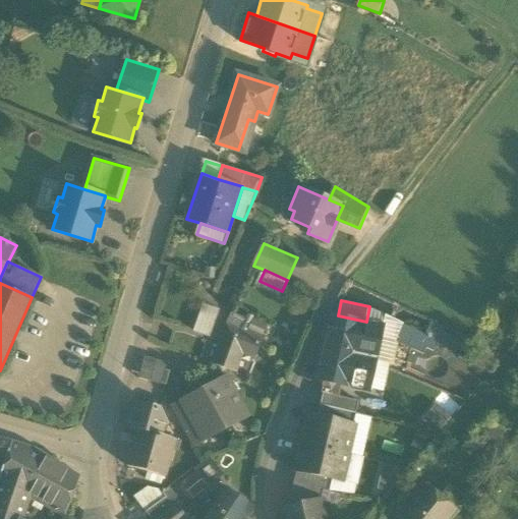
[(206,304),(200,319),(215,324),(220,309),(206,304)]
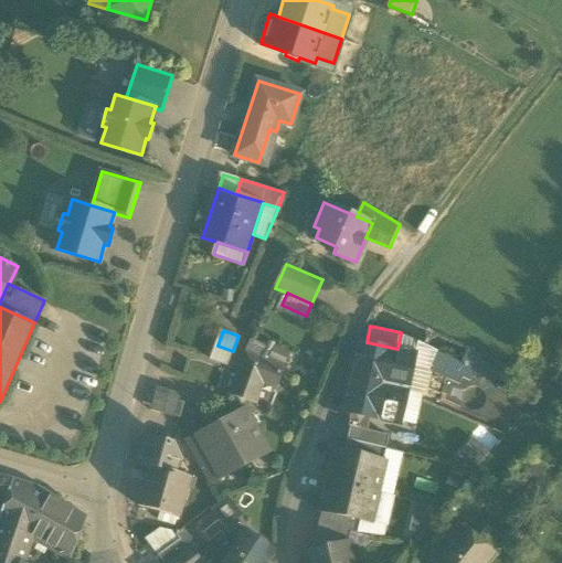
[(420,341),(401,332),(398,349),(416,353),(414,365),(409,391),(424,394),(430,395),(434,372),(430,370),(438,351),(420,341)]
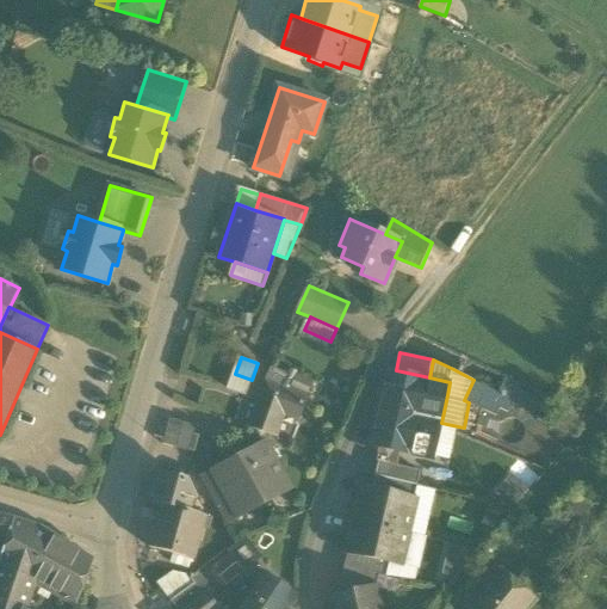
[(273,367),(267,379),(292,389),(297,376),(273,367)]
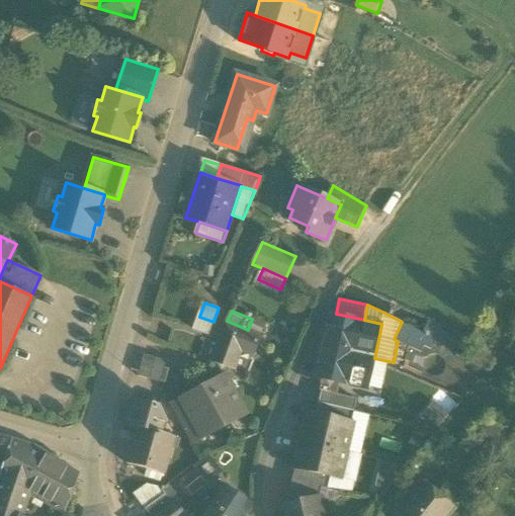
[(364,320),(336,314),(331,313),(317,376),(324,377),(341,381),(368,388),(368,385),(374,358),(379,335),(364,320)]
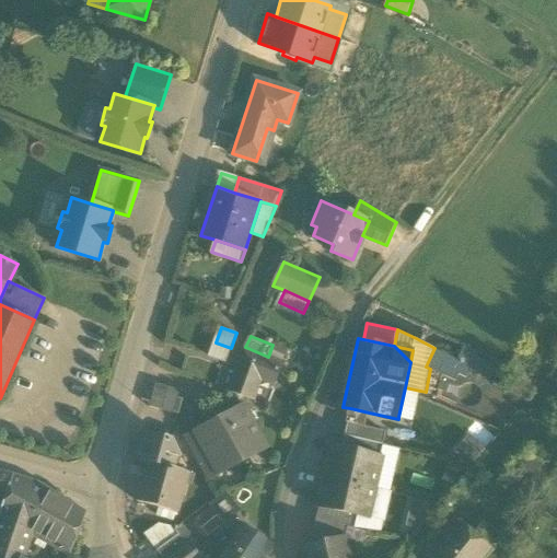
[(273,345),(268,357),(282,362),(286,363),(291,348),(274,341),(273,345)]
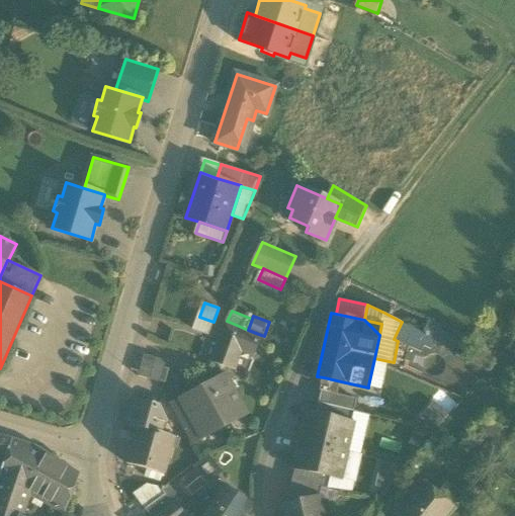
[(208,334),(213,322),(199,317),(194,328),(208,334)]
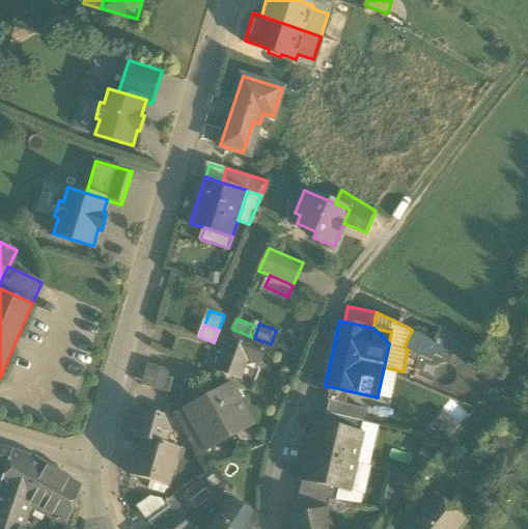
[(391,332),(373,328),(389,343),(391,332)]
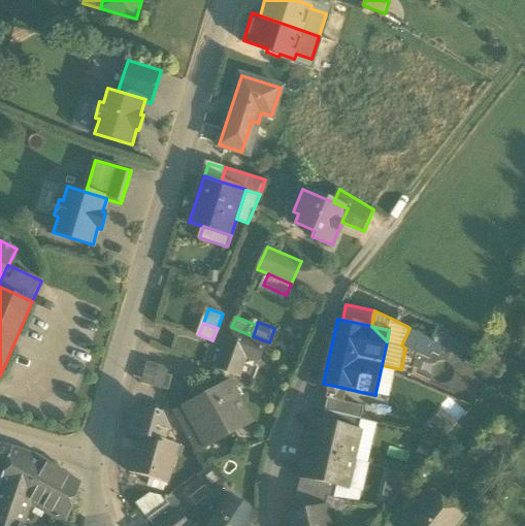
[(216,366),(239,375),(247,356),(258,361),(266,341),(253,336),(231,327),(216,366)]
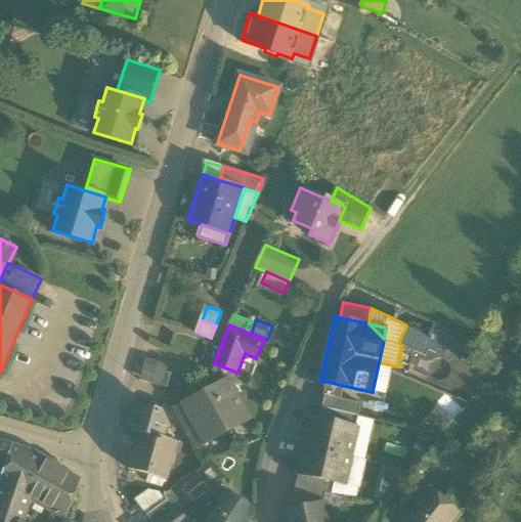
[(402,345),(427,355),(435,338),(406,325),(398,343),(402,345)]
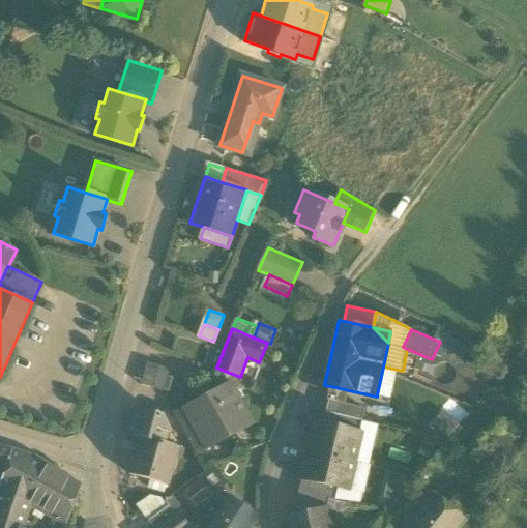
[(143,384),(166,390),(172,369),(149,362),(143,384)]
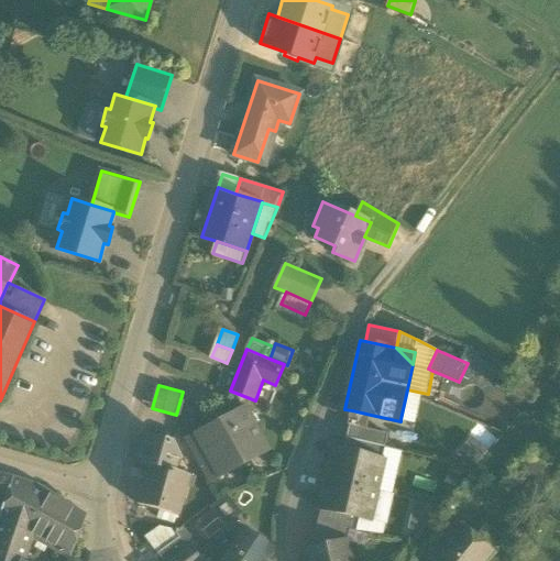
[(416,422),(423,393),(407,389),(401,419),(416,422)]
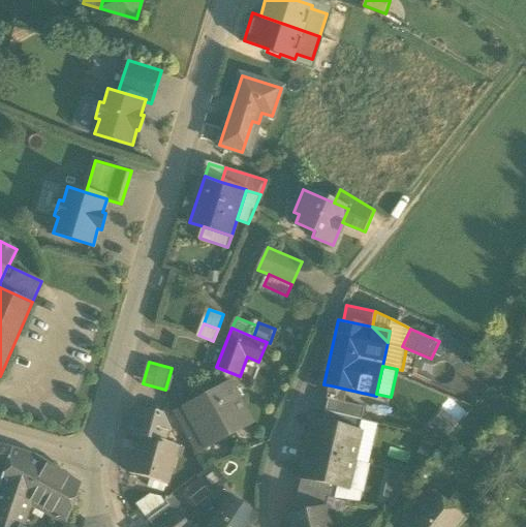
[(231,383),(208,397),(228,435),(251,422),(241,402),(244,401),(245,395),(242,389),(236,386),(234,388),(231,383)]
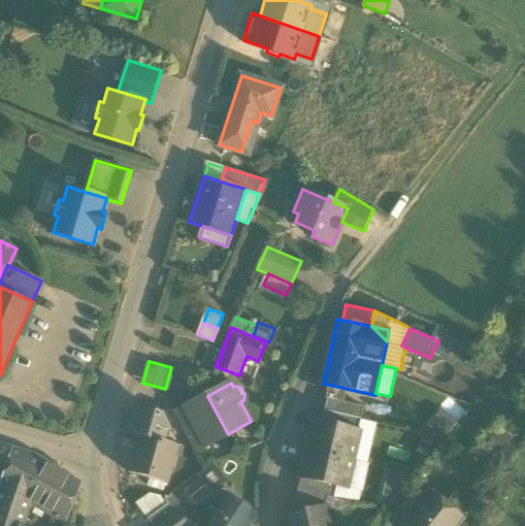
[(348,389),(330,385),(327,397),(329,398),(346,401),(348,389)]
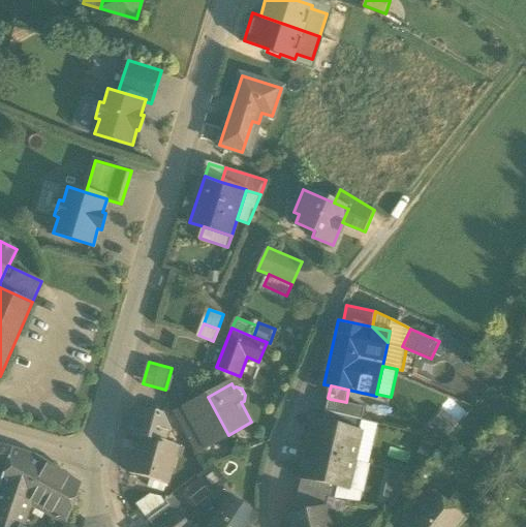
[(187,408),(198,429),(205,440),(205,441),(208,446),(228,435),(208,397),(187,408)]
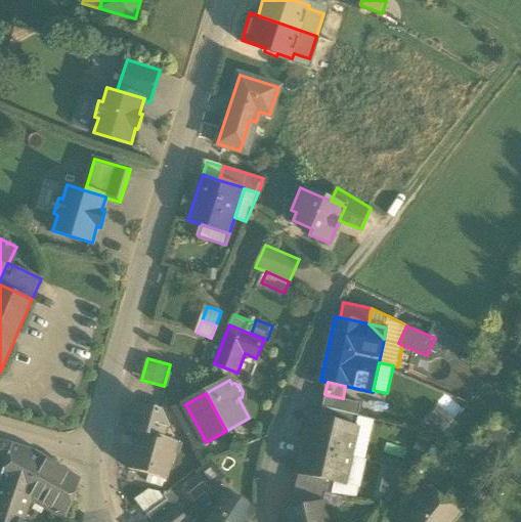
[(327,395),(323,407),(359,416),(362,402),(343,398),(327,395)]
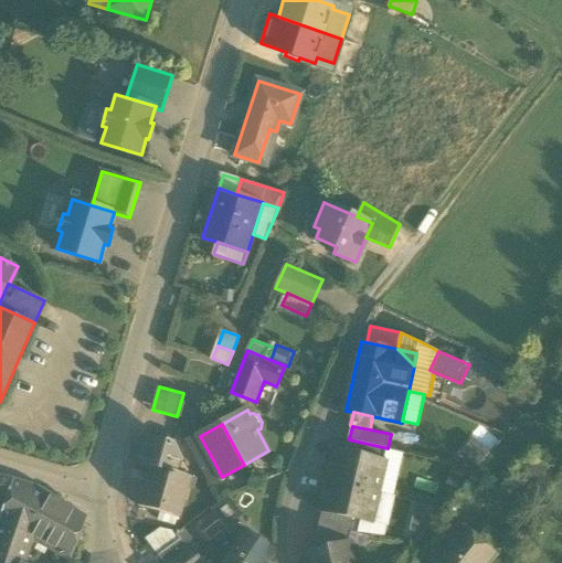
[(139,469),(150,473),(152,465),(178,471),(182,458),(173,444),(148,436),(139,469)]
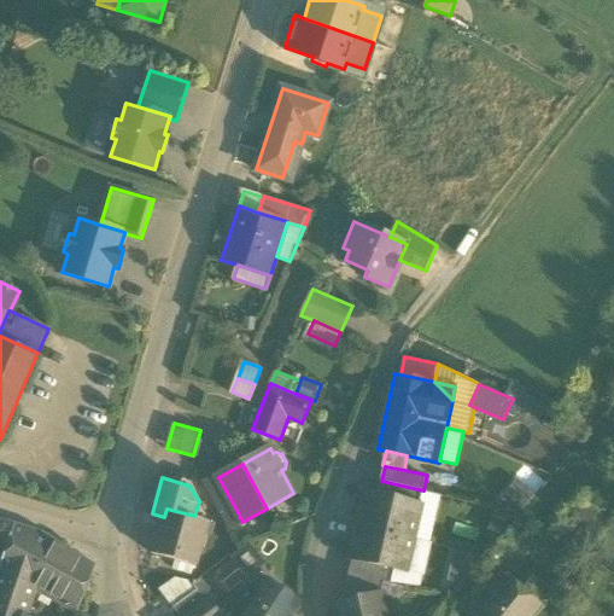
[(205,484),(218,509),(232,501),(218,477),(205,484)]
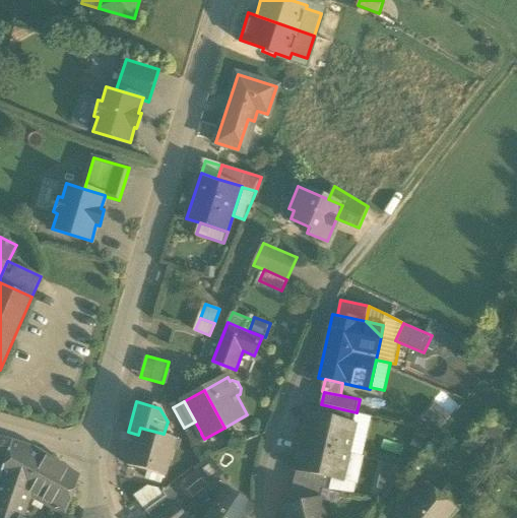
[(441,429),(452,415),(436,402),(426,416),(441,429)]
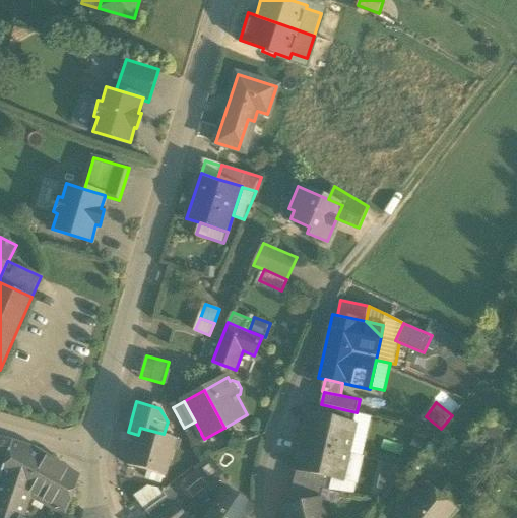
[(318,415),(354,425),(357,412),(321,404),(318,415)]
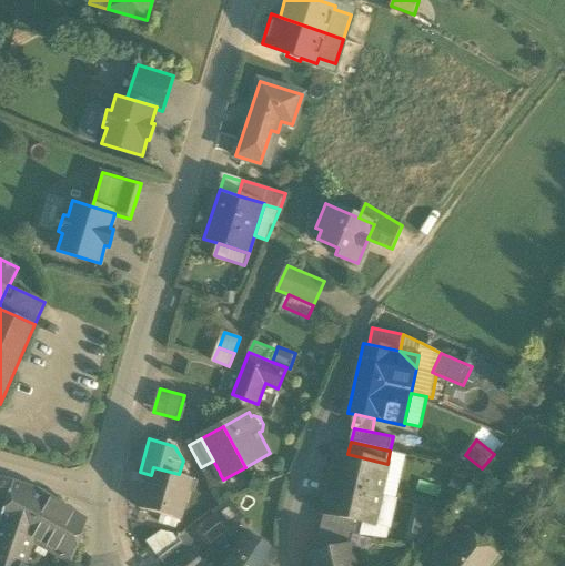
[(382,494),(400,498),(410,455),(390,451),(387,464),(389,464),(382,494)]
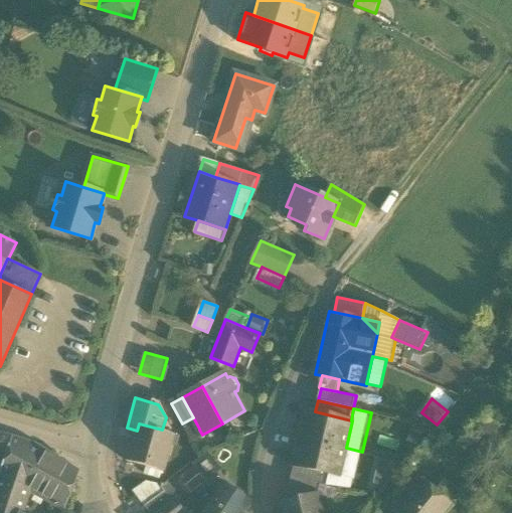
[(306,409),(299,437),(346,448),(352,420),(351,420),(315,411),(306,409)]
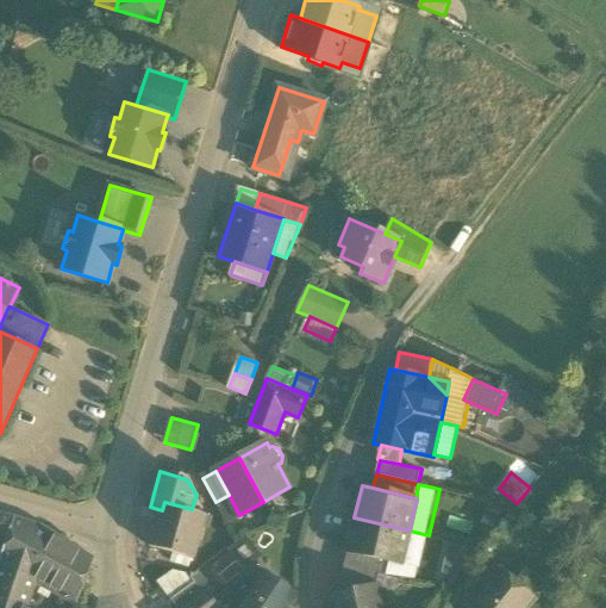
[(224,515),(236,509),(236,508),(229,495),(216,502),(224,515)]
